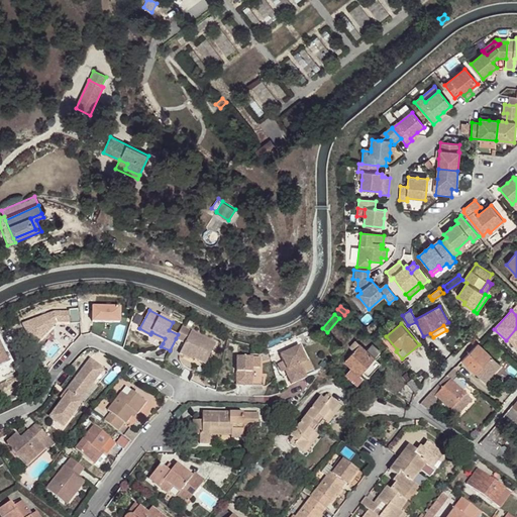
[(178,334),(176,338),(185,343),(179,354),(193,360),(194,359),(195,357),(197,358),(198,362),(205,365),(216,343),(182,326),(178,334)]
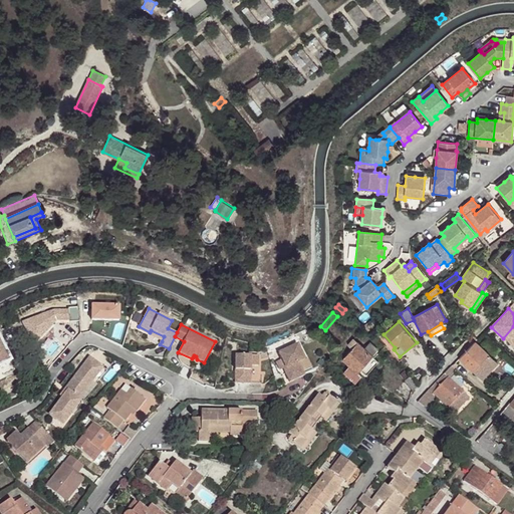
[(162,341),(164,336),(151,330),(150,332),(149,334),(162,341)]
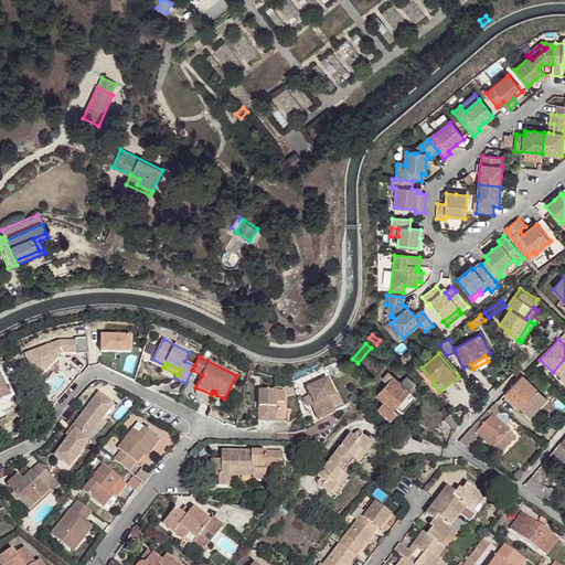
[(376,394),(384,401),(377,408),(391,419),(398,412),(394,407),(415,384),(406,375),(401,382),(388,371),(382,379),(386,383),(376,394)]
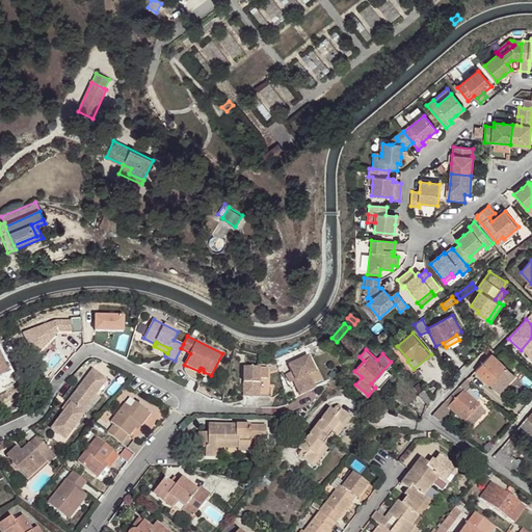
[(0,381),(11,376),(0,352),(0,381)]
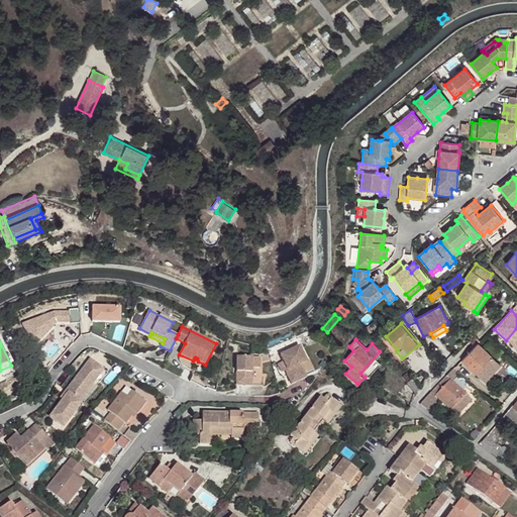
[(478,343),(461,360),(466,364),(475,373),(491,355),(478,343)]
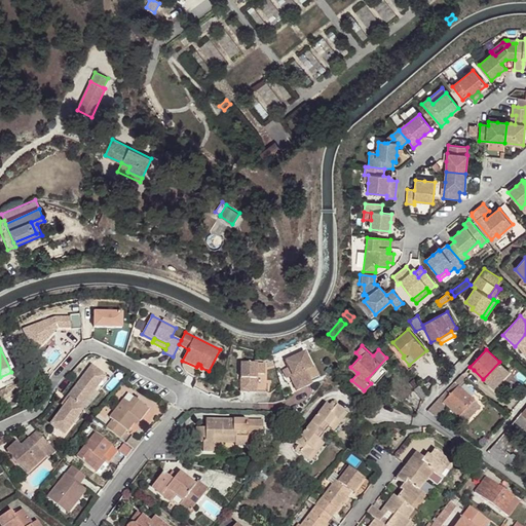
[(304,352),(285,362),(292,376),(290,377),(296,391),(311,384),(305,371),(312,368),(304,352)]
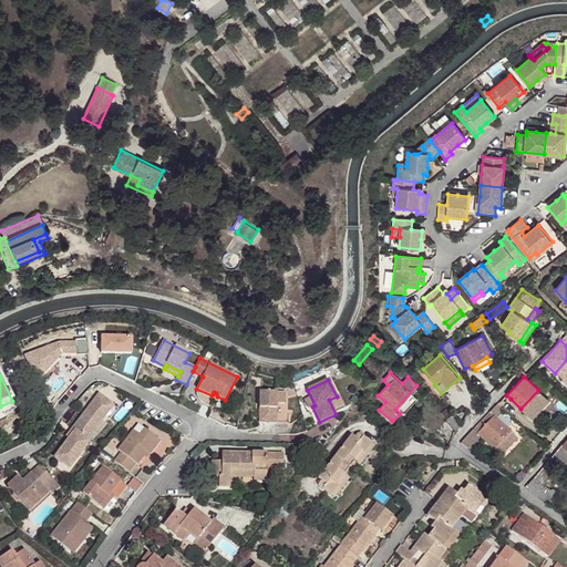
[(548,400),(538,390),(521,409),(532,419),(548,400)]
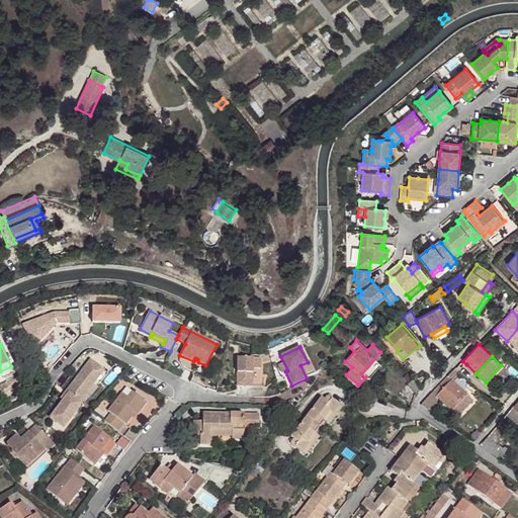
[(237,358),(237,387),(252,387),(253,369),(260,369),(260,358),(237,358)]
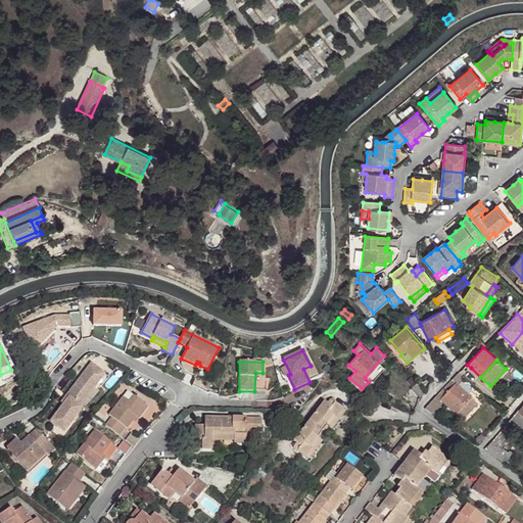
[(77,415),(79,417),(84,410),(98,392),(94,388),(96,385),(92,381),(99,370),(91,363),(61,403),(63,405),(50,422),(63,432),(77,415)]
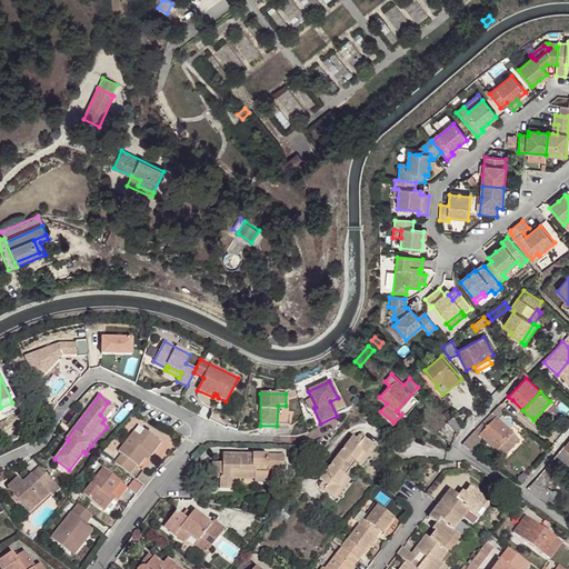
[(0,422),(18,415),(12,402),(0,408),(0,422)]
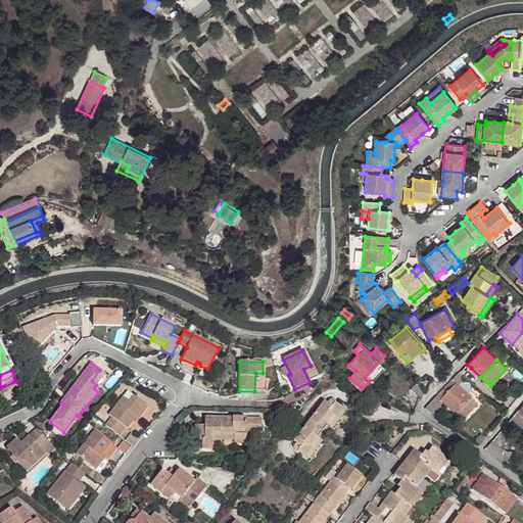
[(99,370),(92,381),(96,385),(104,374),(99,370)]
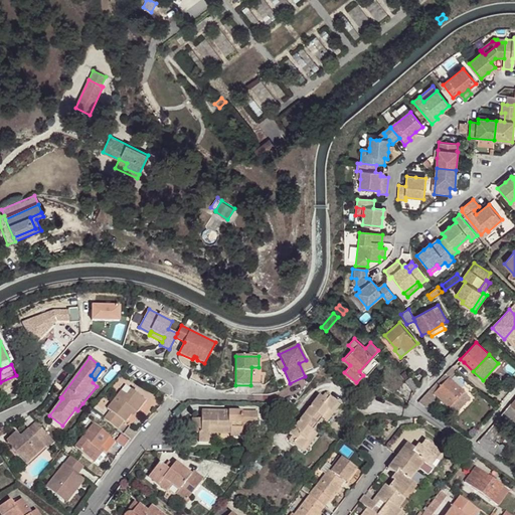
[(451,380),(457,373),(455,371),(451,368),(446,373),(445,375),(448,378),(449,378),(451,380)]
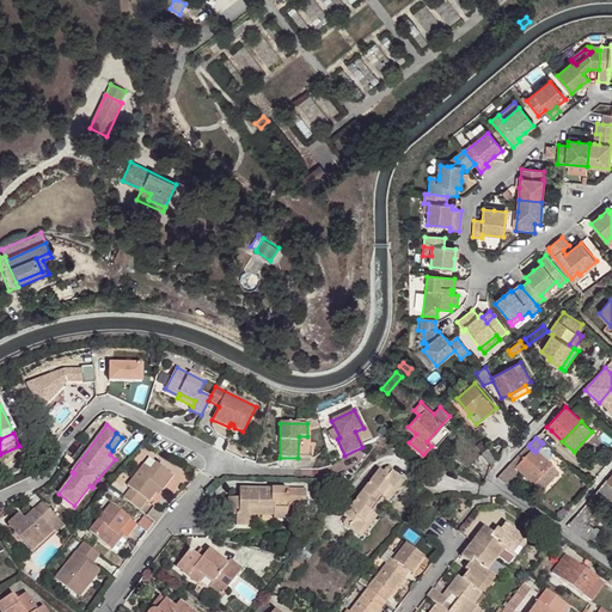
[(528,446),(510,465),(514,469),(520,473),(542,494),(560,475),(536,452),(533,450),(532,450),(528,446)]
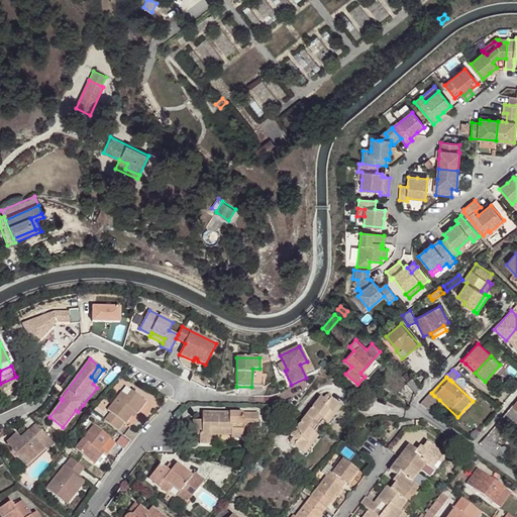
[(407,384),(415,394),(421,389),(413,379),(407,384)]
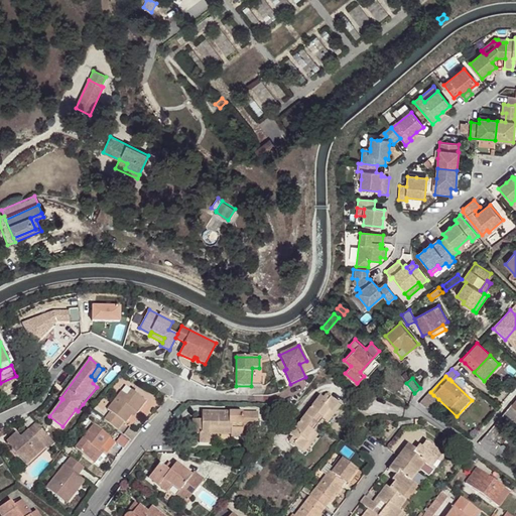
[(110,412),(104,419),(117,430),(123,422),(125,423),(131,416),(134,412),(136,414),(137,414),(147,402),(131,390),(127,396),(121,392),(107,409),(110,412)]
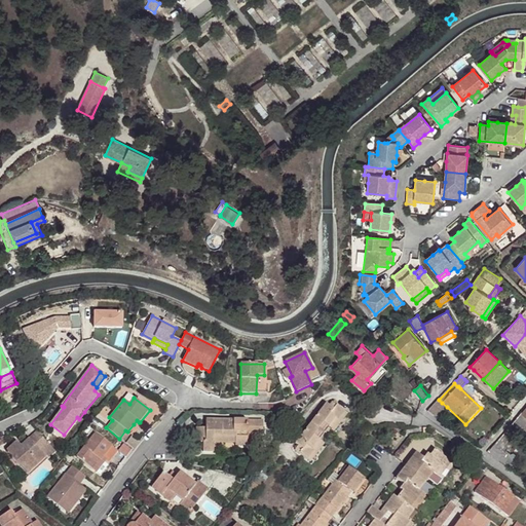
[(436,403),(427,411),(431,414),(437,418),(446,408),(442,404),(442,403),(439,400),(436,403)]
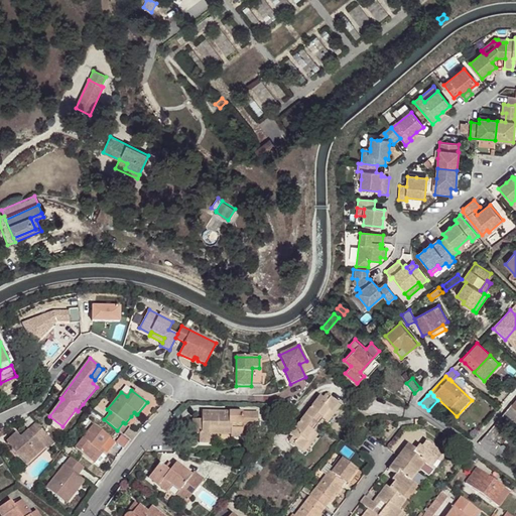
[(326,393),(323,397),(319,395),(304,415),(317,425),(323,419),(330,410),(332,412),(339,403),(326,393)]
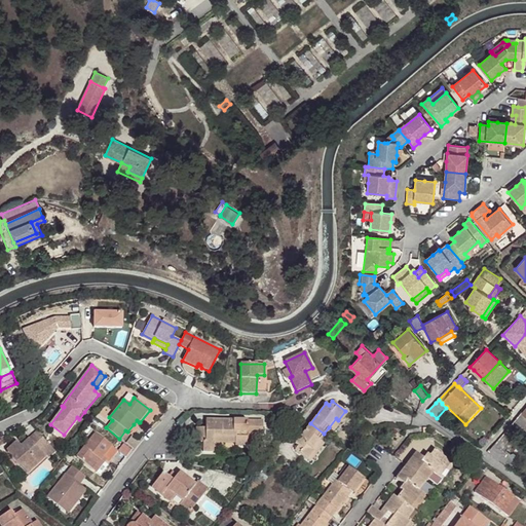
[(516,419),(515,420),(516,420),(525,428),(525,409),(522,414),(521,413),(516,419)]
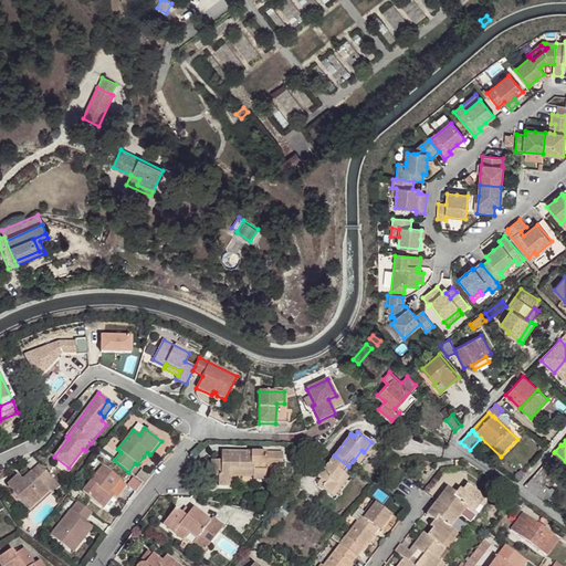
[(364,452),(362,450),(354,460),(359,464),(375,444),(371,442),(364,452)]
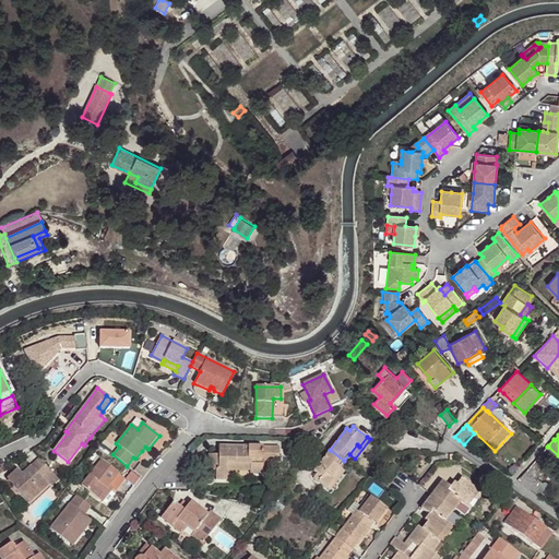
[(280,448),(218,447),(218,454),(209,454),(209,471),(215,471),(215,480),(227,480),(227,471),(227,464),(250,464),(250,471),(250,474),(269,474),(269,461),(280,461),(280,448)]
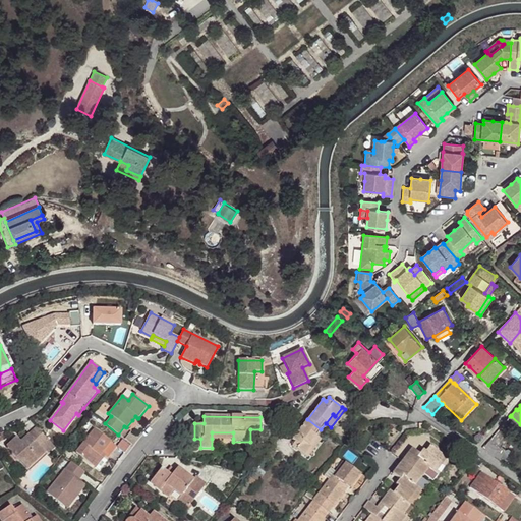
[(295,442),(292,446),(305,456),(311,447),(309,445),(316,436),(321,429),(307,419),(292,439),(295,442)]
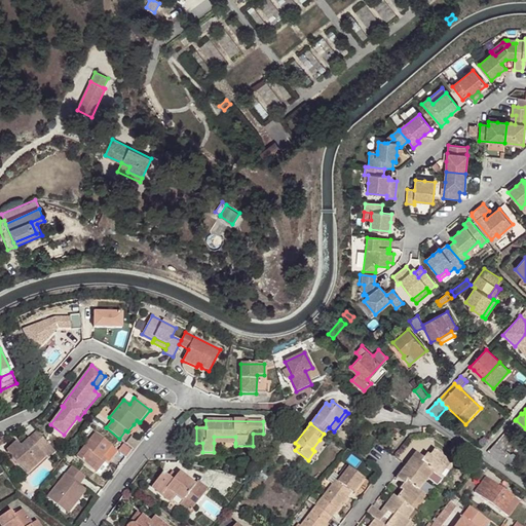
[(24,465),(31,472),(46,457),(47,459),(55,452),(37,431),(24,444),(21,446),(20,444),(16,442),(6,451),(6,452),(7,452),(12,458),(11,459),(21,468),(24,465)]
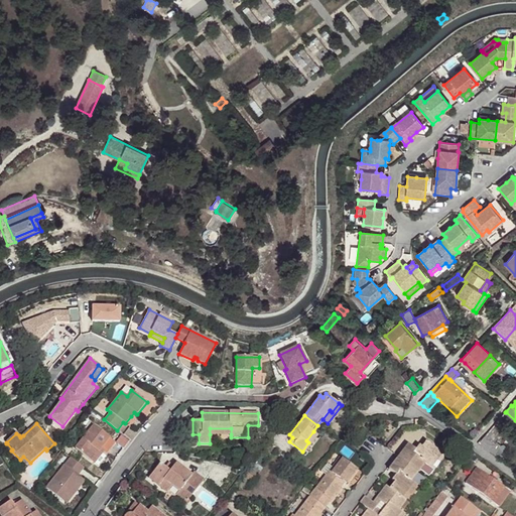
[(94,424),(75,448),(91,461),(101,447),(104,450),(104,452),(107,454),(116,442),(94,424)]
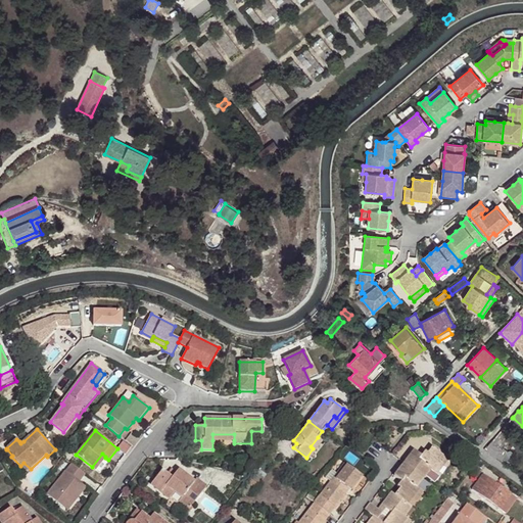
[(501,430),(484,449),(495,458),(511,439),(501,430)]
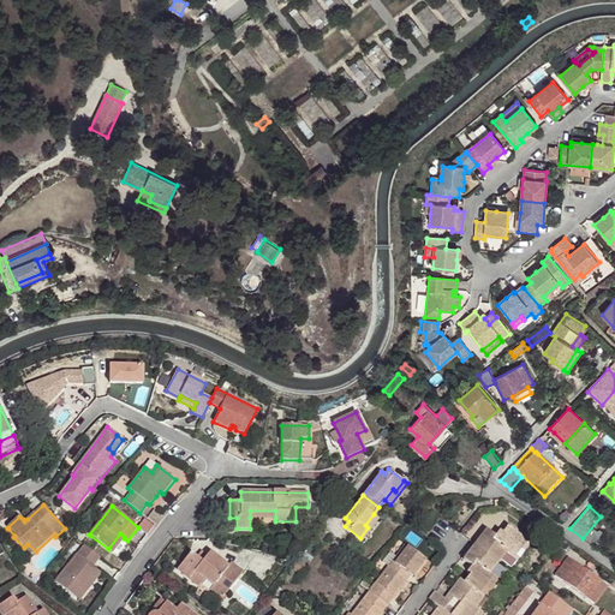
[(380,519),(374,514),(365,525),(368,527),(360,538),(363,541),(380,519)]
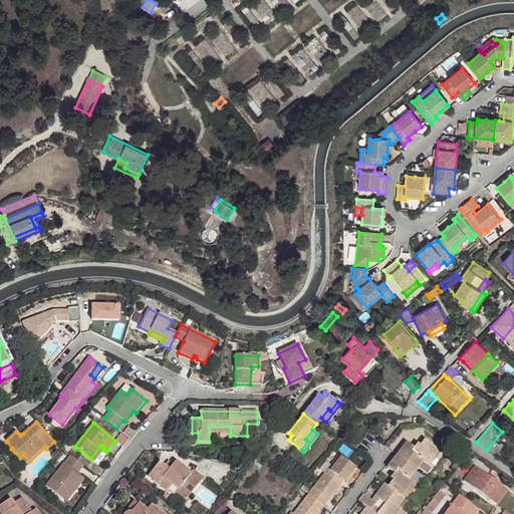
[(407,442),(397,455),(417,470),(419,467),(424,462),(427,464),(438,449),(425,439),(420,445),(416,450),(414,448),(407,442)]
